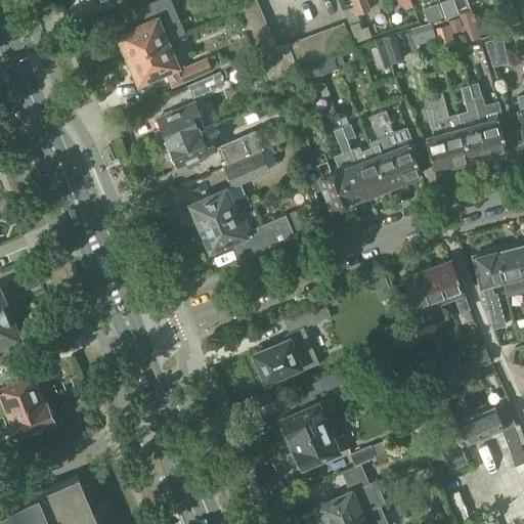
[(153,0),(158,12),(182,2),(180,0),(153,0)]
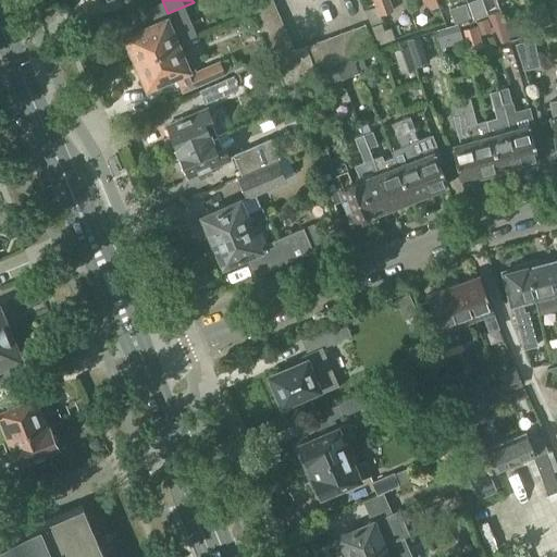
[(254,14),(274,4),(271,0),(255,0),(249,3),(254,14)]
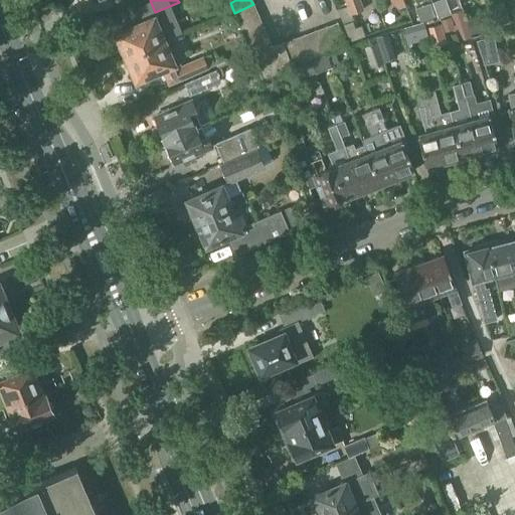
[(358,0),(345,0),(351,14),(362,10),(358,0)]
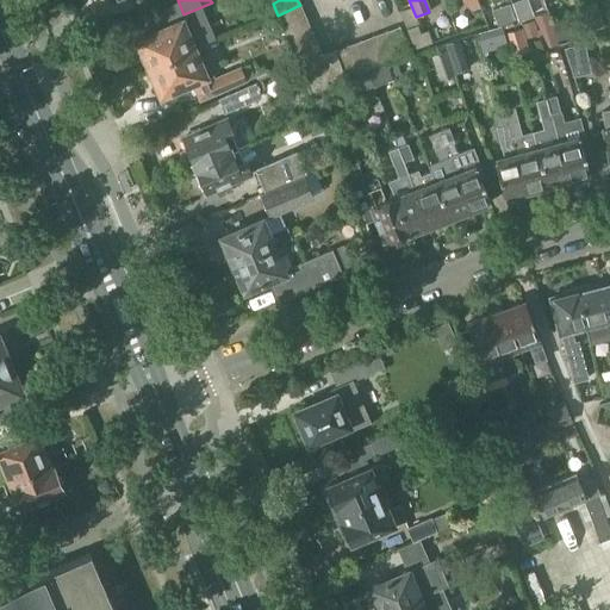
[(282,27),(305,17),(300,5),(278,16),(282,27)]
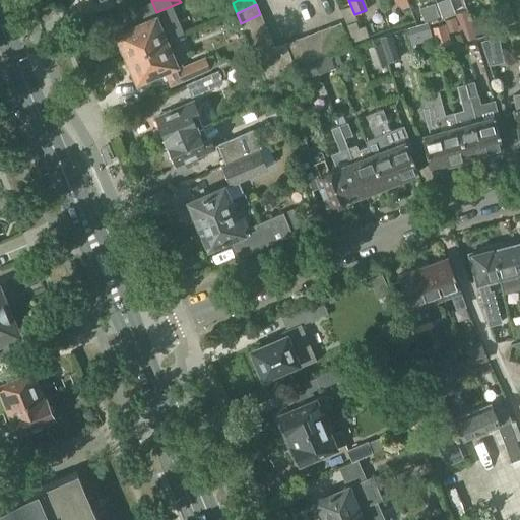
[(420,21),(423,20),(423,22),(438,16),(433,4),(418,9),(421,18),(419,18),(420,21)]
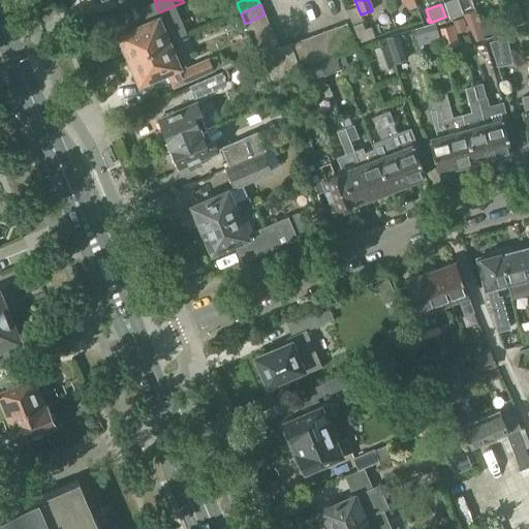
[(511,28),(523,24),(517,6),(504,10),(511,28)]
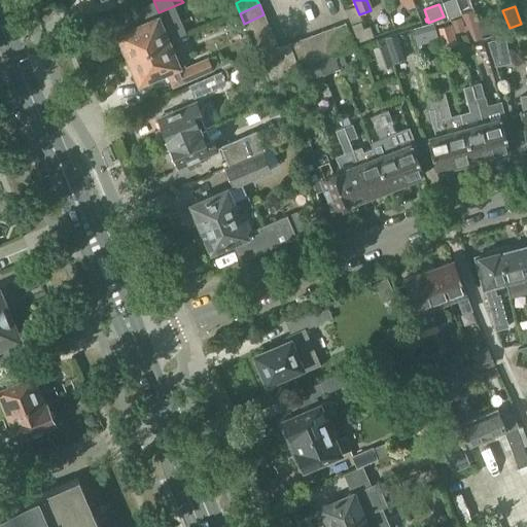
[(248,34),(268,25),(264,14),(244,24),(248,34)]
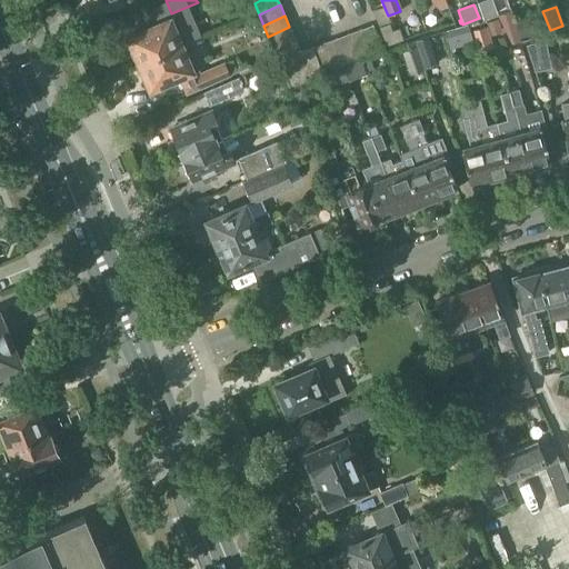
[(138,63),(186,43),(179,27),(175,17),(127,37),(138,63)]
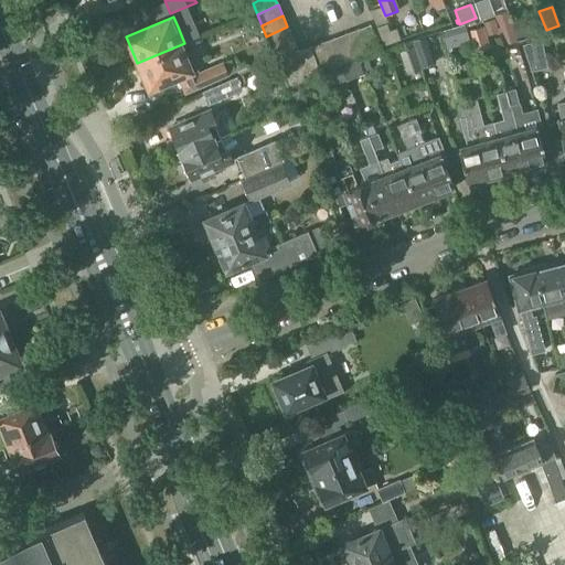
[(529,32),(524,19),(510,23),(514,36),(529,32)]
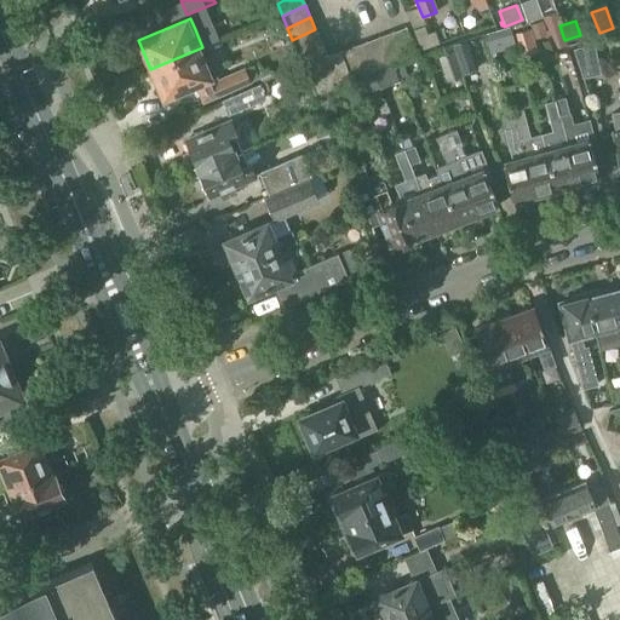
[(534,39),(544,36),(539,23),(530,26),(534,39)]
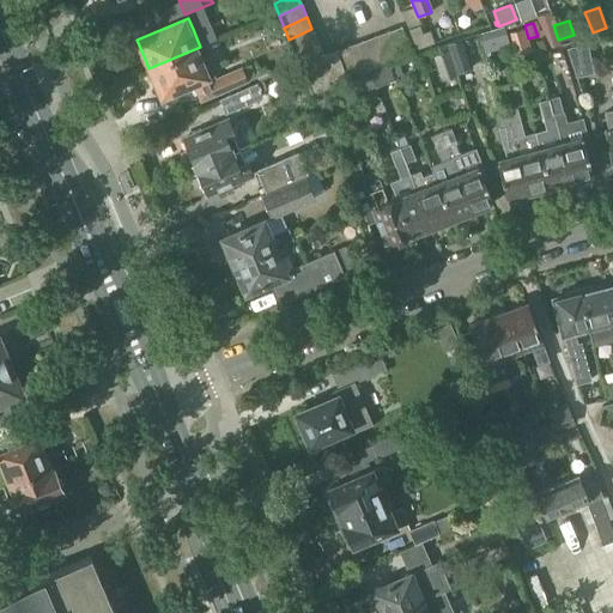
[(417,50),(434,44),(429,31),(420,34),(418,26),(410,29),(417,50)]
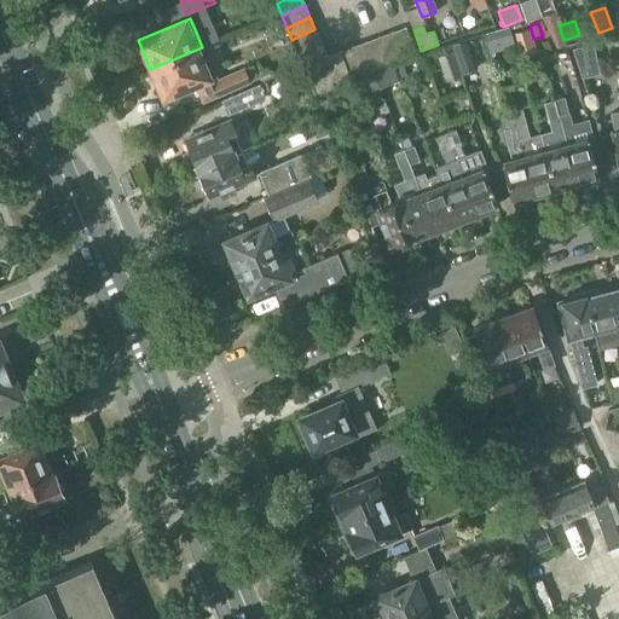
[(392,33),(401,62),(416,57),(405,28),(392,33)]
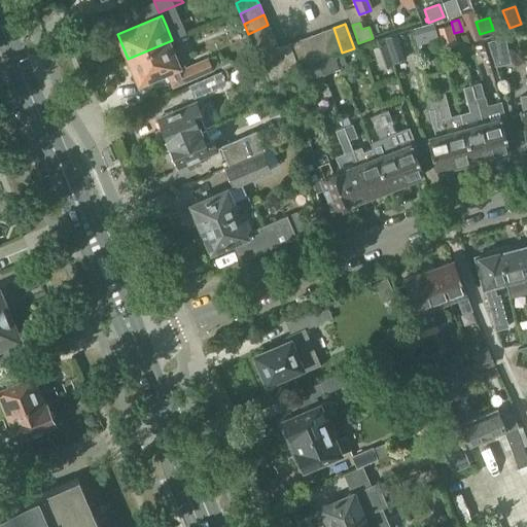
[(253,44),(272,35),(268,25),(248,34),(253,44)]
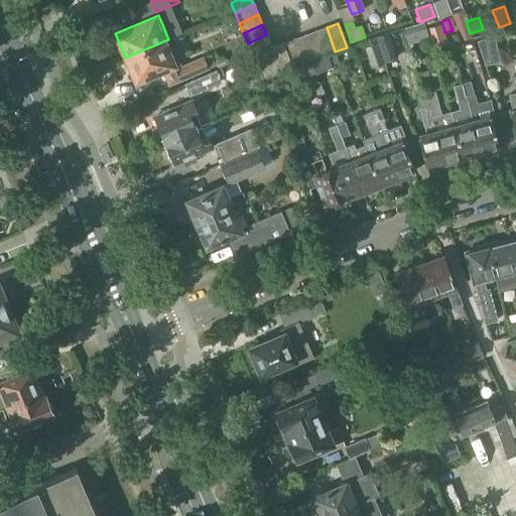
[(425,28),(427,35),(431,48),(446,44),(440,24),(425,28)]
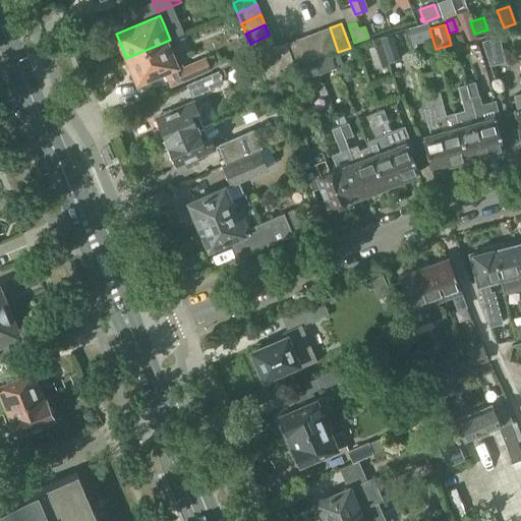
[(328,56),(330,55),(338,52),(330,27),(319,32),(328,56)]
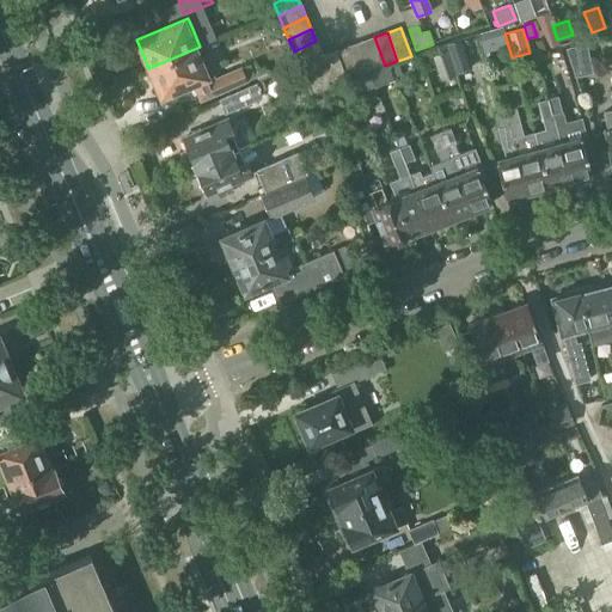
[(491,47),(507,42),(505,34),(488,37),(491,47)]
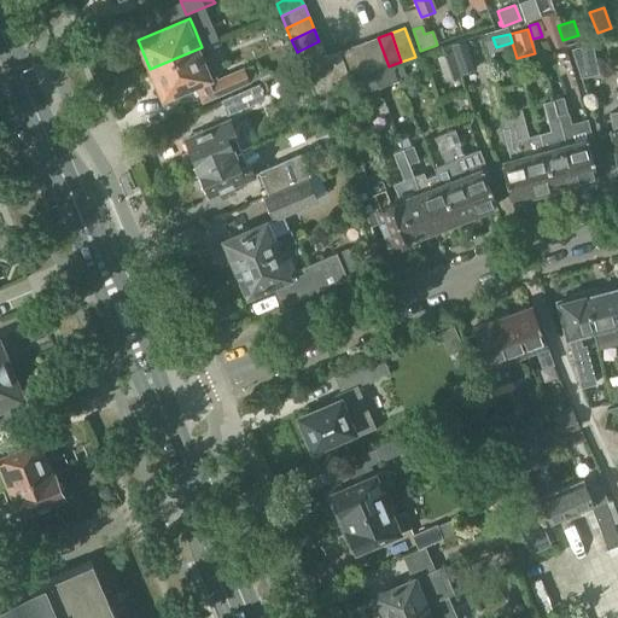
[(375,71),(389,66),(378,38),(365,42),(375,71)]
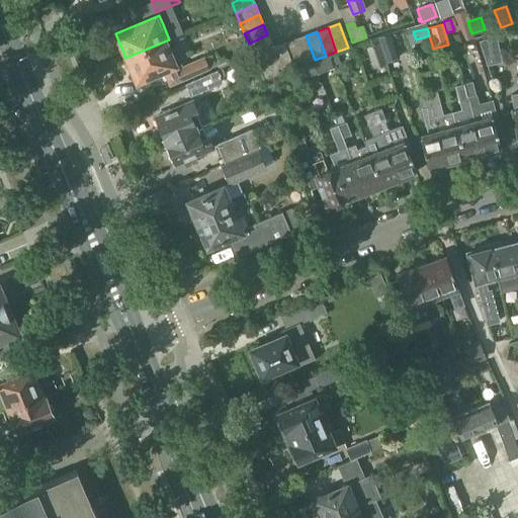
[(253,54),(272,46),(267,34),(249,44),(253,54)]
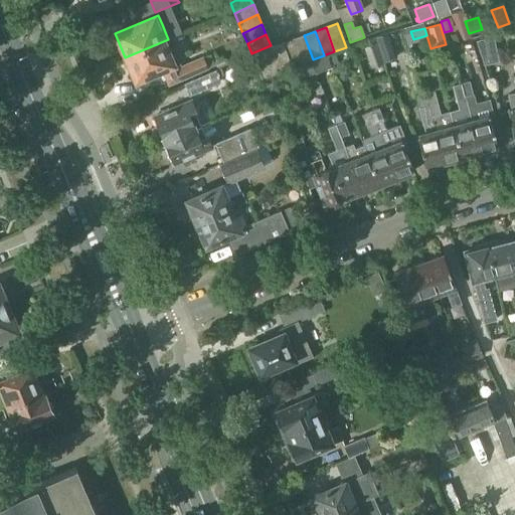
[(374,38),(382,62),(395,57),(387,34),(374,38)]
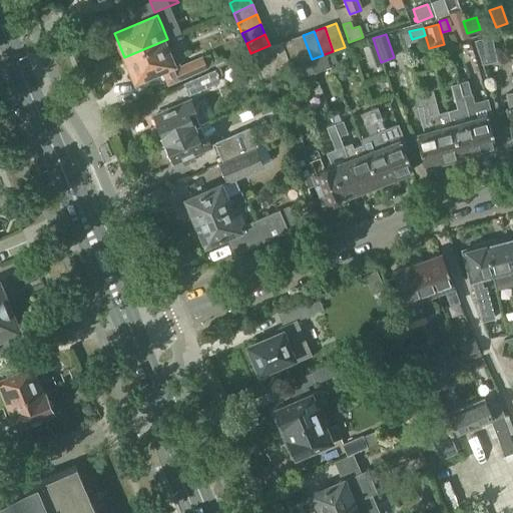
[(292,39),(301,63),(308,60),(312,59),(303,35),(292,39)]
